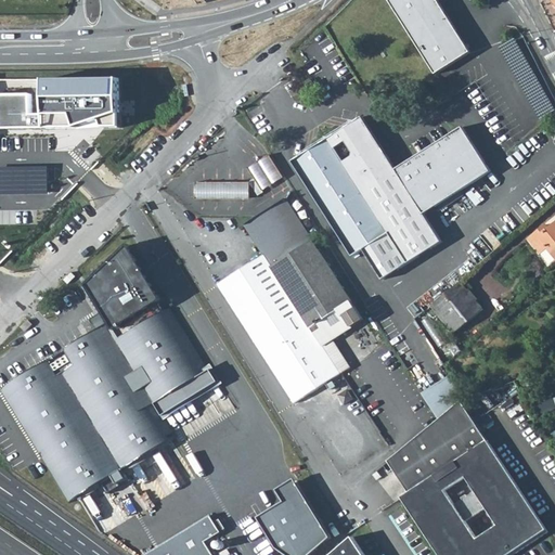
[(438,0),(387,0),(435,74),(470,51),(438,0)]
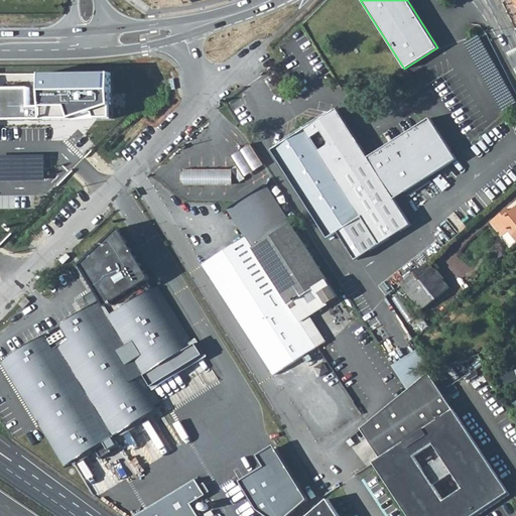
[(30,83),(0,83),(0,115),(115,115),(115,67),(45,68),(44,99),(30,100),(30,83)]
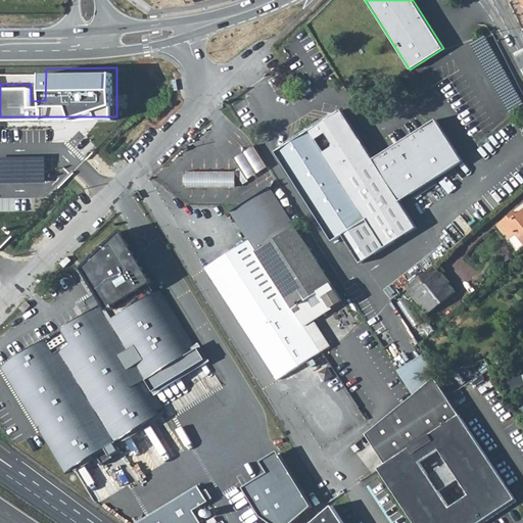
[(290,76),(286,79),(290,86),(295,84),(290,76)]
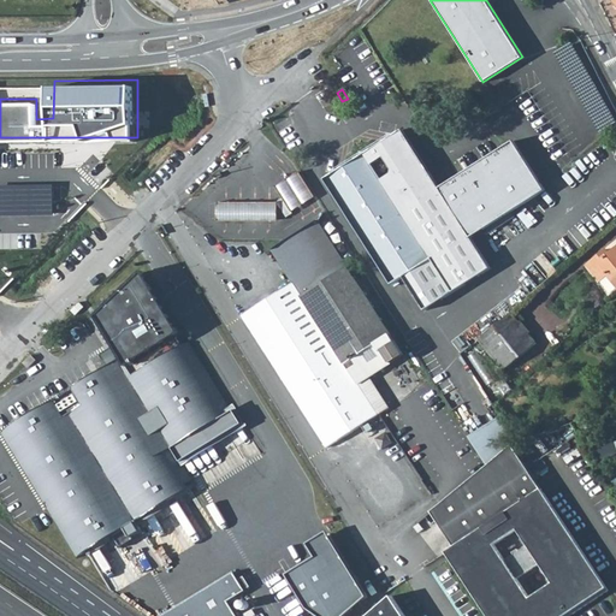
[(424,309),(490,267),(469,236),(544,189),(513,138),(438,187),(401,129),(392,135),(388,135),(388,138),(385,135),(379,137),(381,142),(380,142),(365,152),(361,152),(360,155),(344,165),(342,161),(338,164),(335,166),(337,170),(333,169),(333,172),(324,178),(390,284),(403,276),(424,309)]
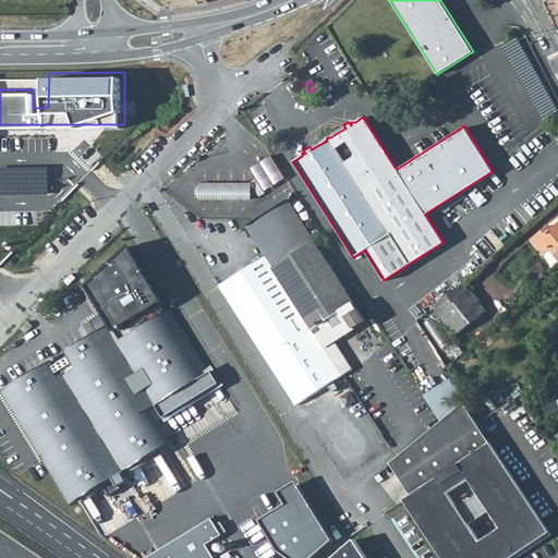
[(271,155),(250,168),(256,180),(251,183),(259,195),(286,179),(271,155)]
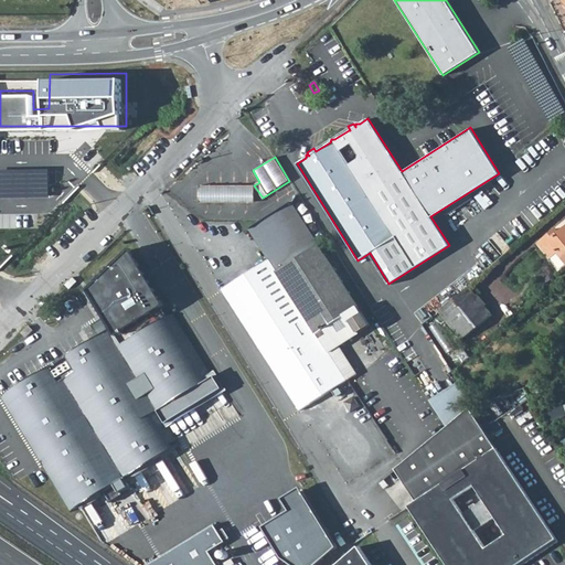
[(254,185),(199,185),(199,202),(254,202),(254,185)]
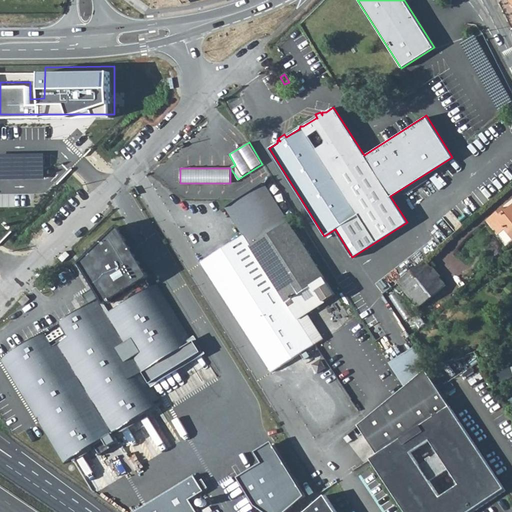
[(225,207),(242,235),(249,246),(287,222),(262,182),(225,207)]
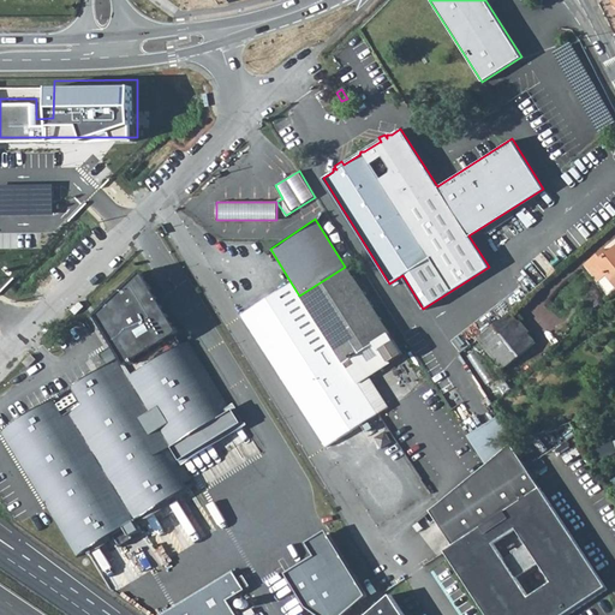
[(601,252),(584,264),(597,281),(605,274),(614,285),(614,245),(603,256),(601,252)]
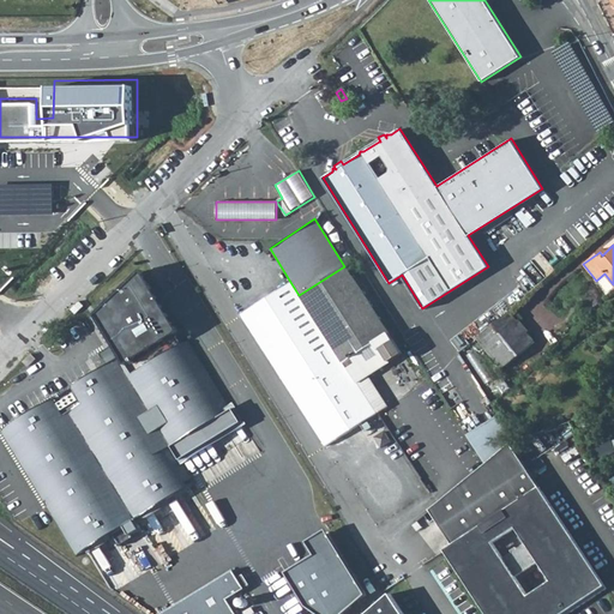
[(344,266),(299,295),(342,363),(379,339),(387,335),(344,266)]
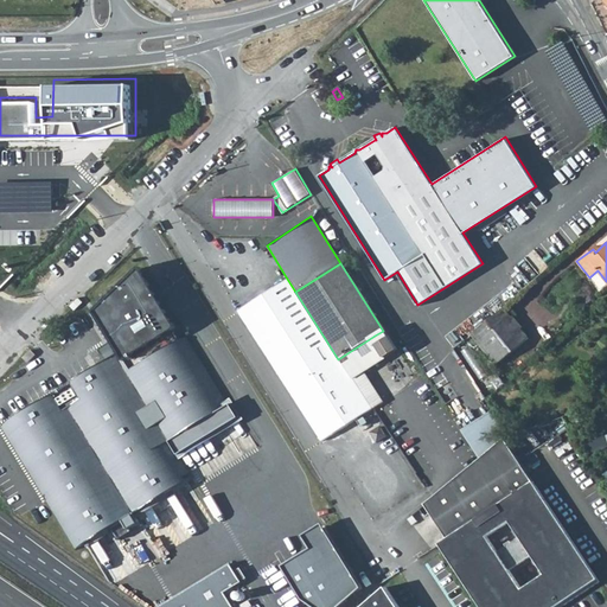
[(135,270),(90,313),(114,353),(121,362),(172,330),(135,270)]
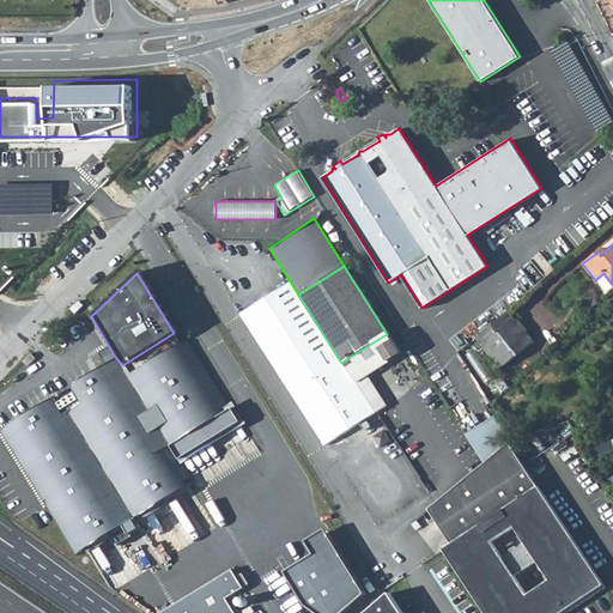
[(290,281),(240,314),(325,444),(375,413),(341,363),(298,295),(290,281)]
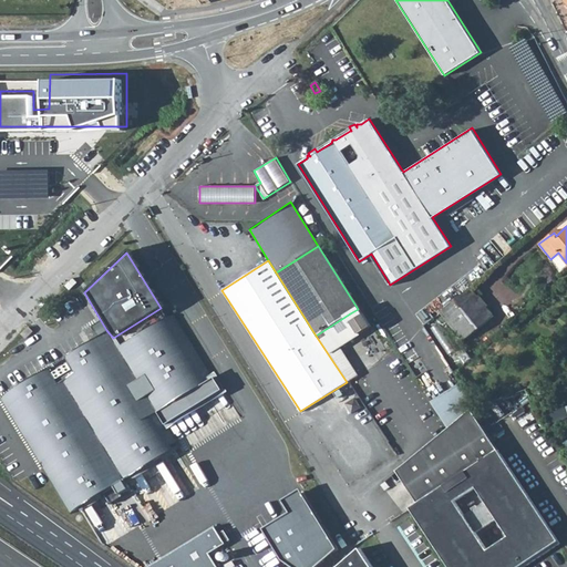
[(472,289),(442,315),(465,342),(495,318),(472,289)]
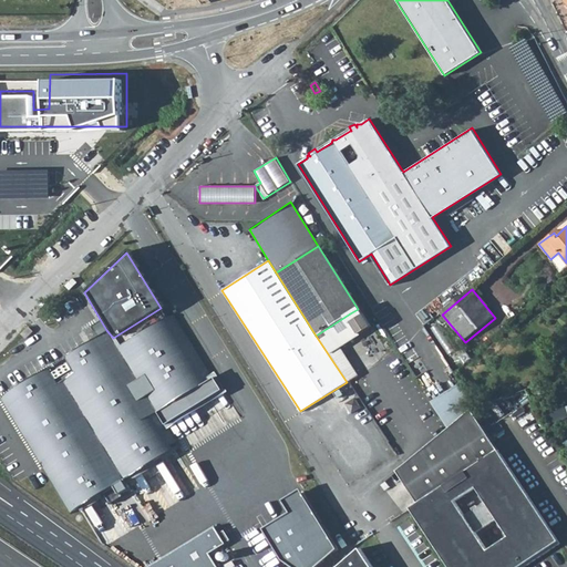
[(350,313),(356,322),(363,317),(358,309),(350,313)]
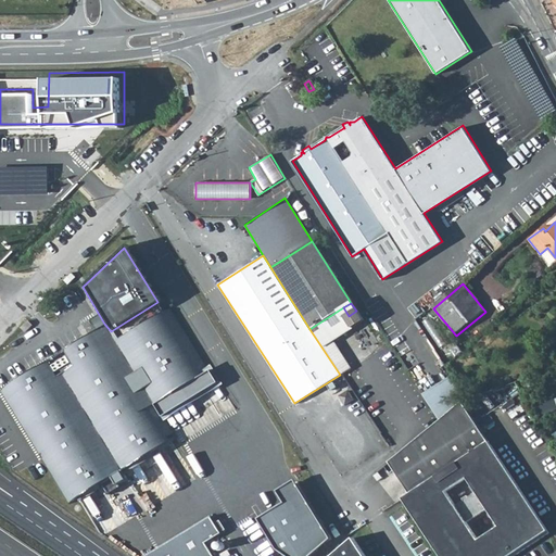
[(104,324),(80,338),(0,387),(0,394),(68,503),(73,501),(79,509),(93,501),(88,492),(100,483),(105,493),(155,462),(160,458),(155,450),(166,443),(174,438),(161,417),(217,382),(169,307),(116,340),(111,331),(104,324)]
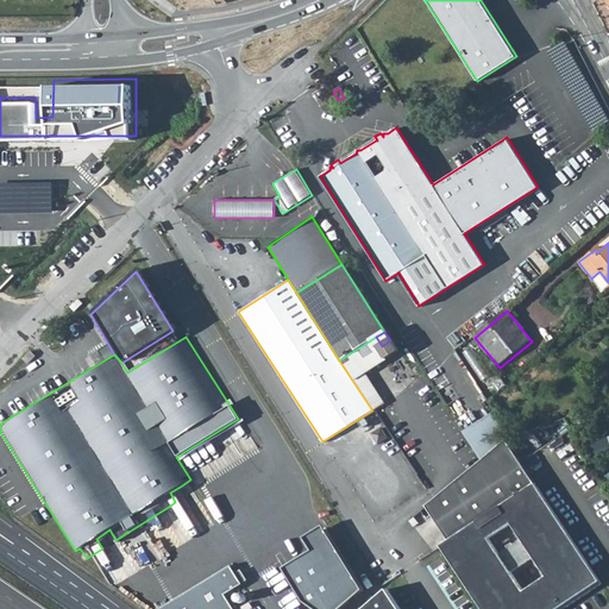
[(383,403),(364,372),(388,356),(382,346),(376,337),(339,360),(372,410),(383,403)]
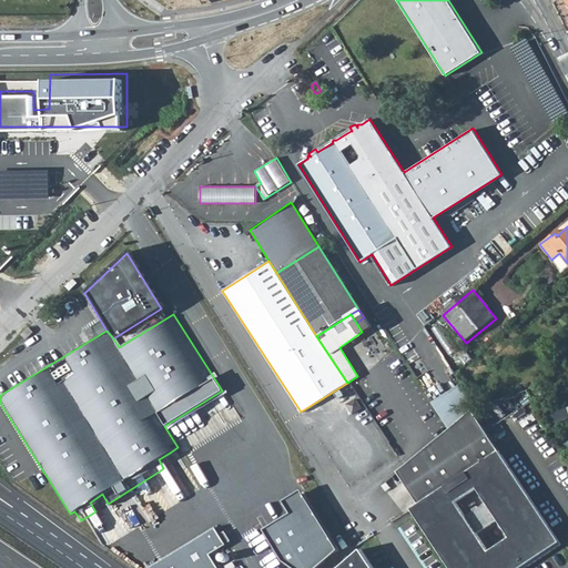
[(364,317),(356,323),(362,332),(369,327),(364,317)]
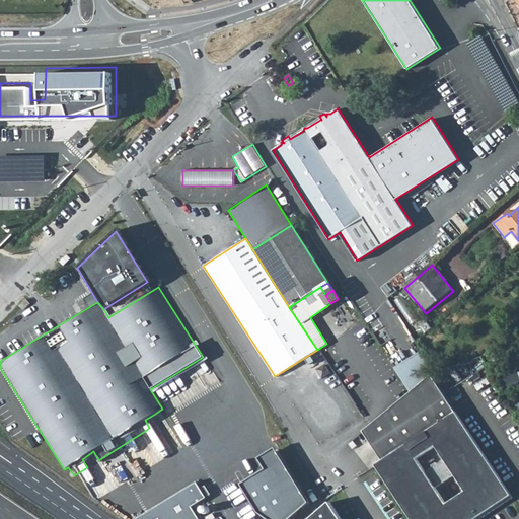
[(437,360),(430,349),(424,353),(431,364),(437,360)]
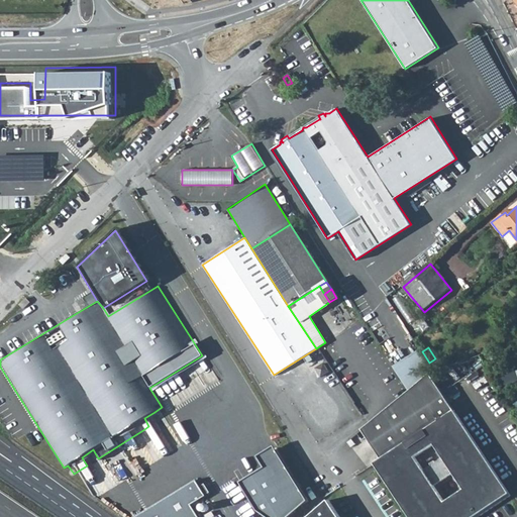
[(492,350),(489,347),(482,352),(491,366),(496,363),(490,352),(492,350)]
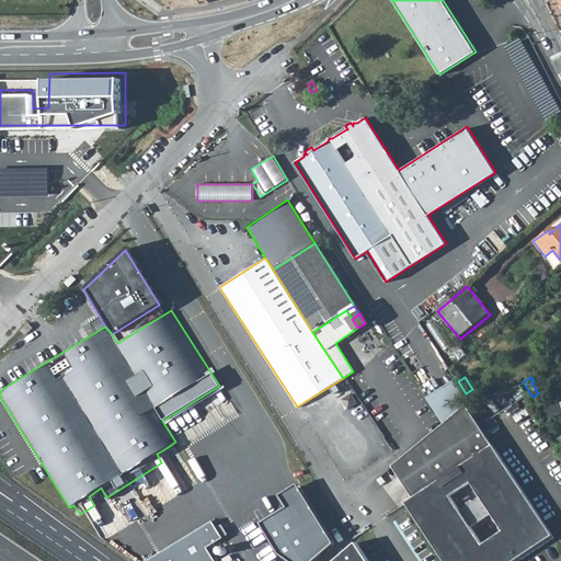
[(456,378),(425,397),(443,424),(467,404),(470,401),(466,393),(458,381),(456,378)]
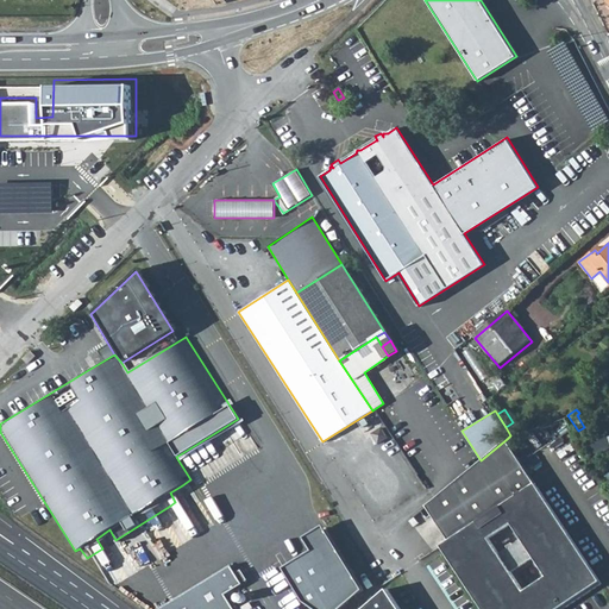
[(608,441),(608,440),(607,437),(585,447),(590,456),(608,446),(608,441)]
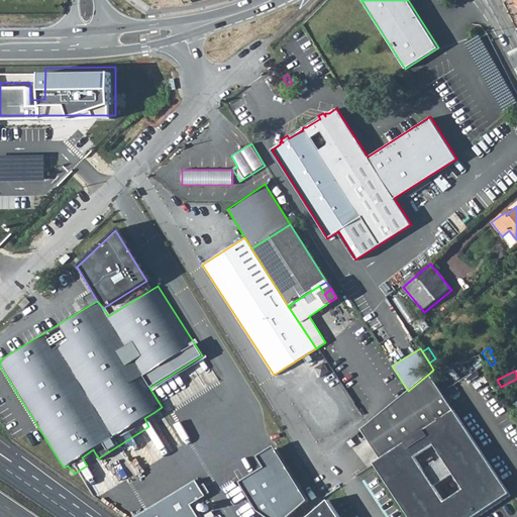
[(363,428),(362,429),(382,458),(376,462),(411,516),(475,516),(480,514),(481,516),(511,496),(430,373),(408,391),(371,422),(363,428)]
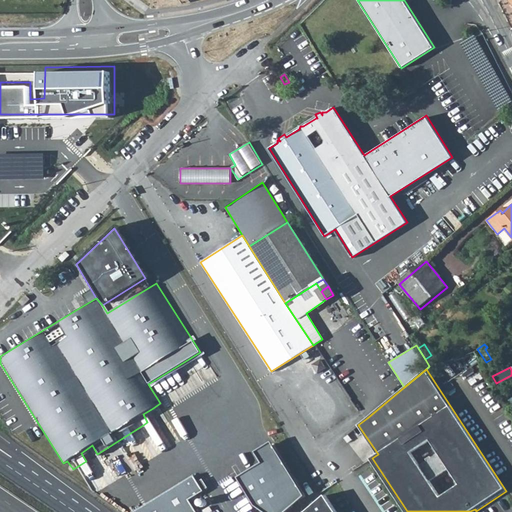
[(158,416),(153,408),(143,414),(147,422),(158,416)]
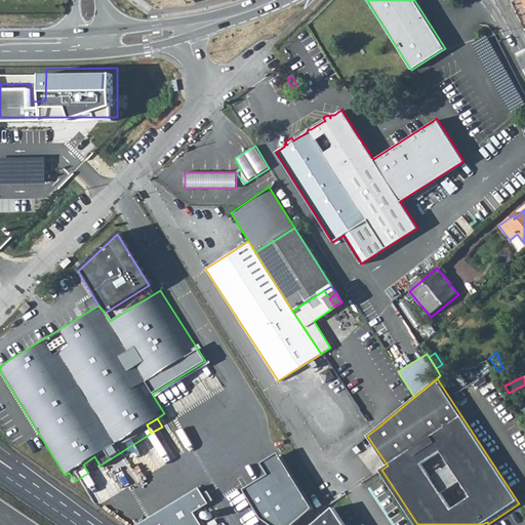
[(88,473),(99,466),(94,456),(83,465),(88,473)]
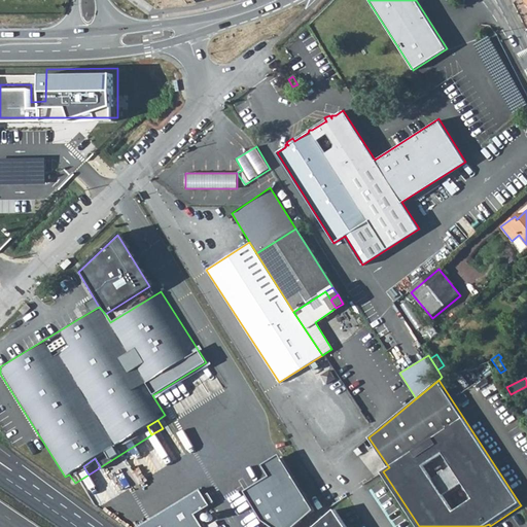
[(266,526),(294,526),(312,513),(278,458),(262,466),(269,477),(242,491),(259,522),(266,526)]
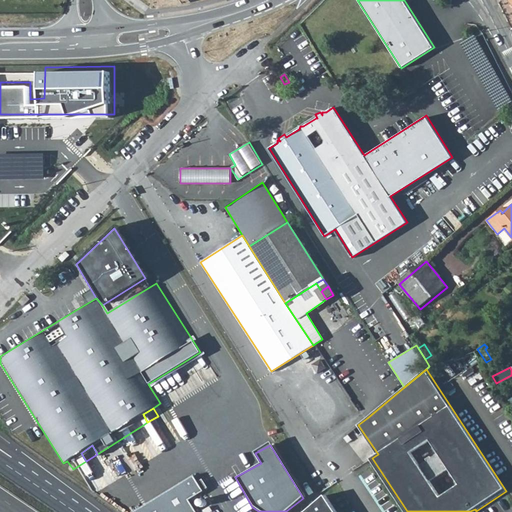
[(195,511),(188,499),(203,492),(194,476),(132,511),(195,511)]
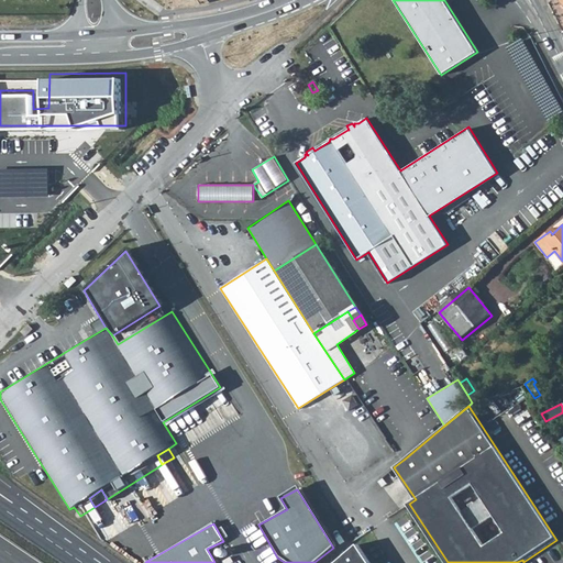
[(365,562),(355,547),(334,562),(365,562)]
